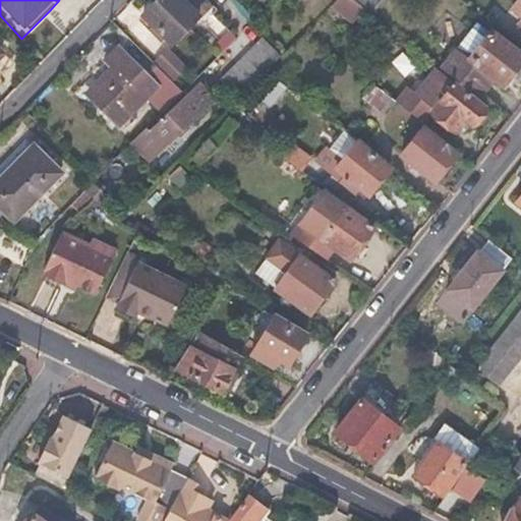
[(207,0),(159,0),(143,16),(153,24),(147,31),(161,44),(167,38),(172,44),(198,16),(195,12),(207,0)]
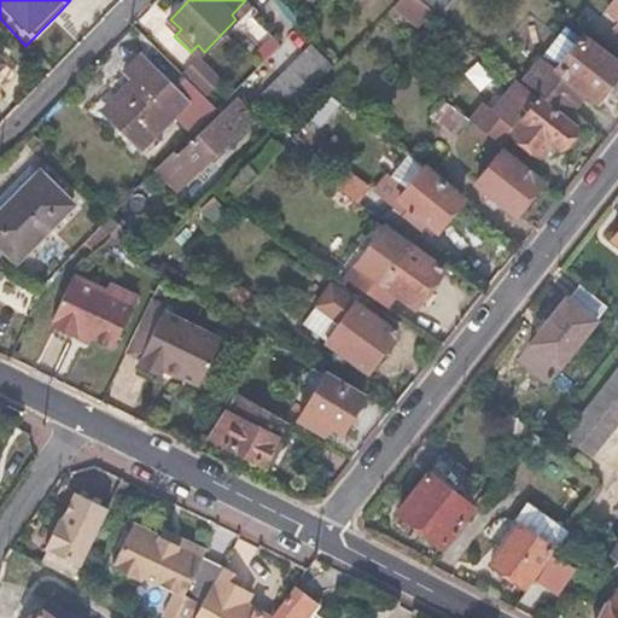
[(418,0),(401,0),(392,9),(419,30),(433,12),(418,0)]
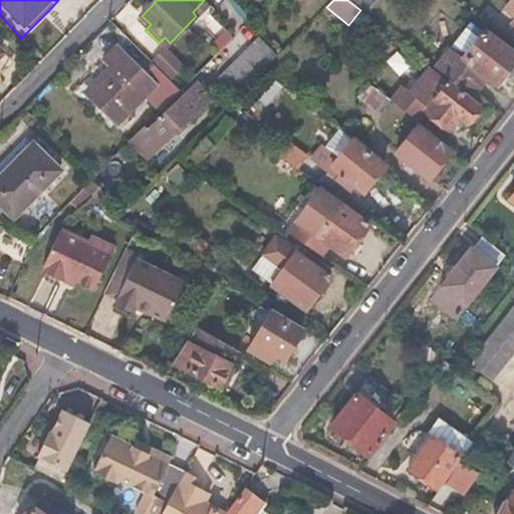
[(347,0),(360,10),(365,14),(375,0),(347,0)]
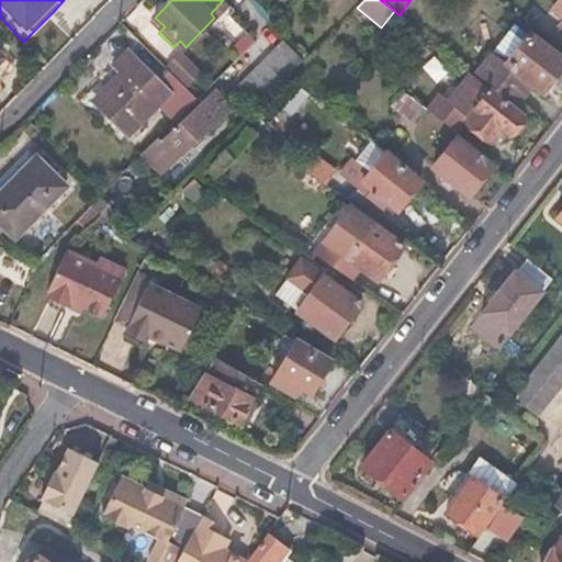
[(561,0),(557,0),(550,10),(561,19),(561,0)]
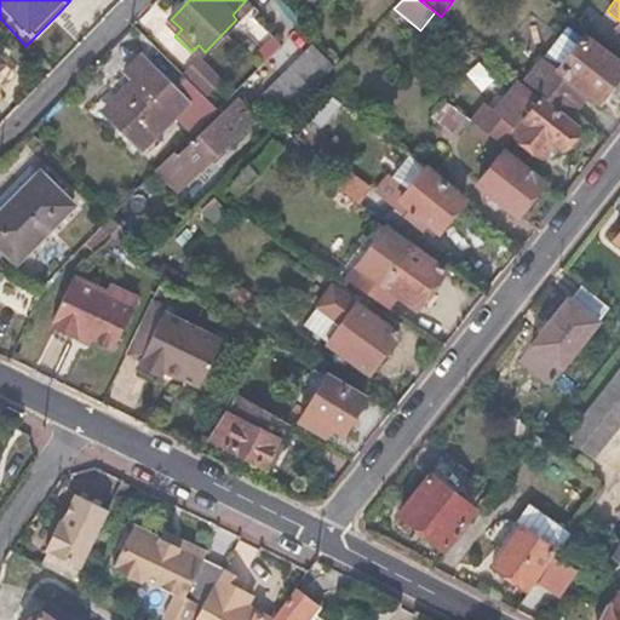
[(580,42),(566,29),(522,84),(567,120),(586,96),(598,104),(619,76),(619,68),(583,39),(580,42)]
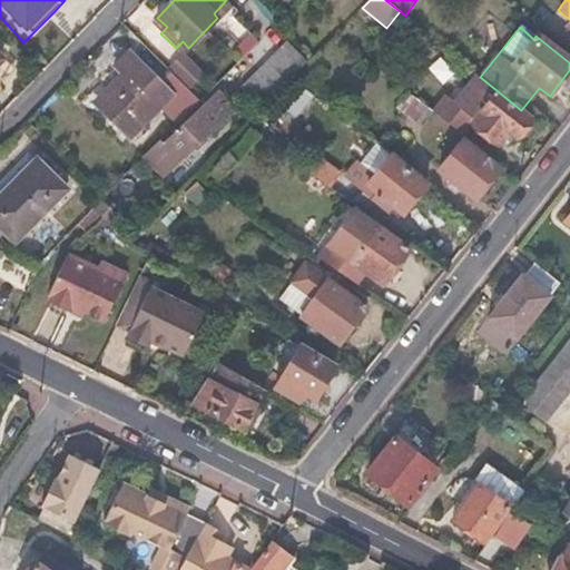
[(302,55),(290,42),(242,90),(262,109),(295,76),(308,62),(302,55)]
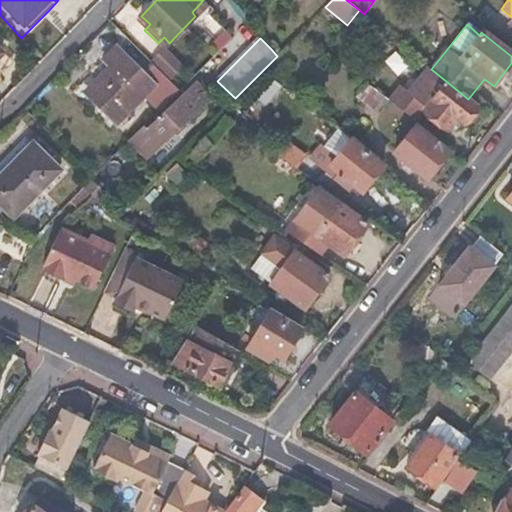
[(164,46),(151,60),(153,63),(171,80),(185,67),(164,46)]
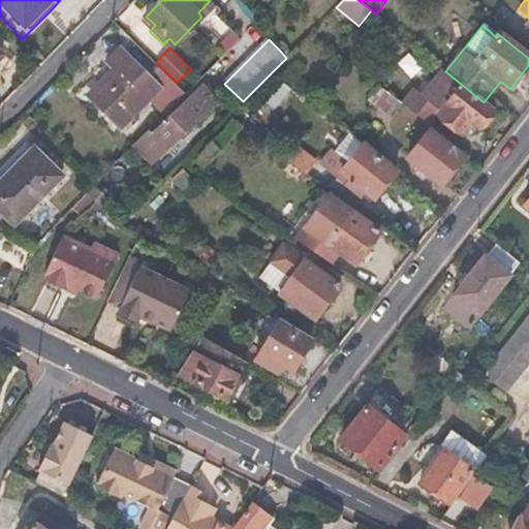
[(107,62),(115,69),(89,96),(119,125),(157,88),(175,105),(187,93),(177,83),(158,65),(148,75),(120,50),(107,62)]
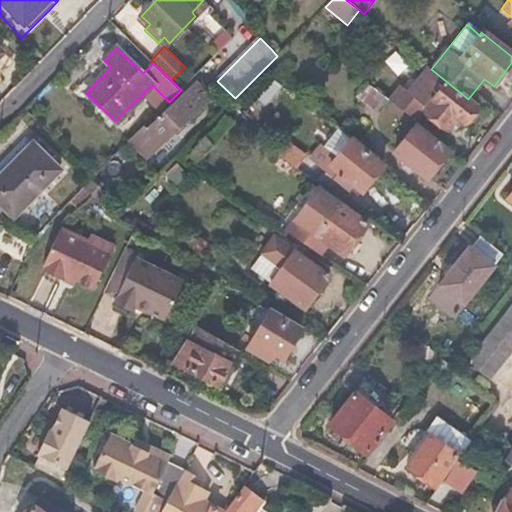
[(407,93),(400,88),(389,101),(413,120),(424,107),(426,109),(424,113),(446,130),(455,119),(463,126),(476,109),(427,70),(407,93)]
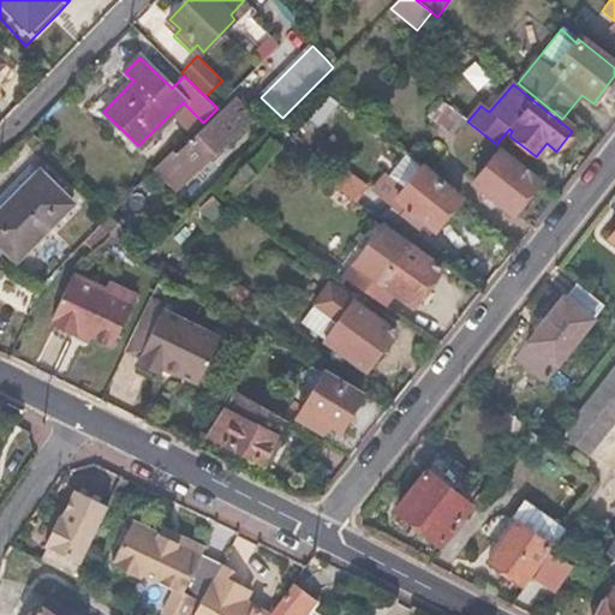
[(252,115),(236,97),(179,155),(175,150),(156,169),(177,190),(252,115)]
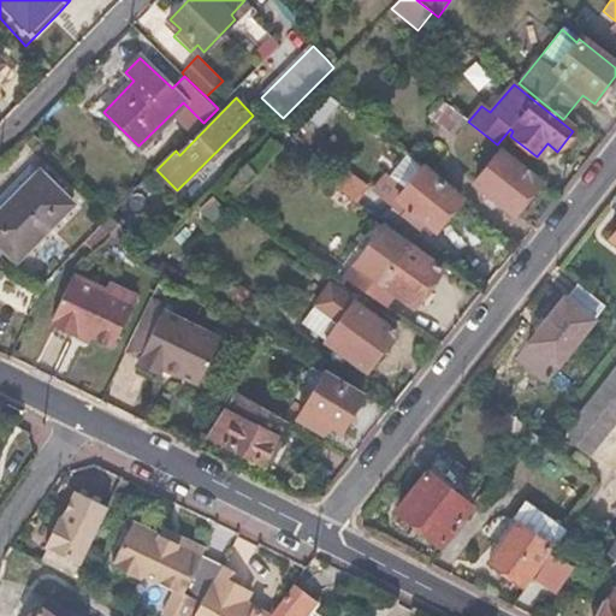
[(443,101),(434,112),(460,132),(468,122),(443,101)]
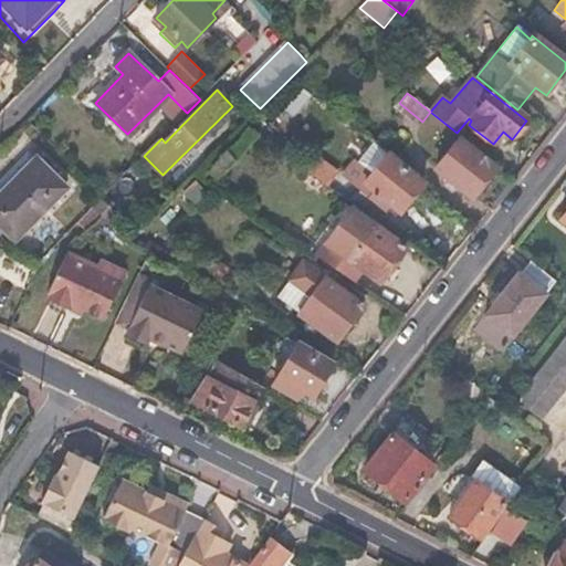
[(459,142),(436,170),(472,200),(495,170),(459,142)]
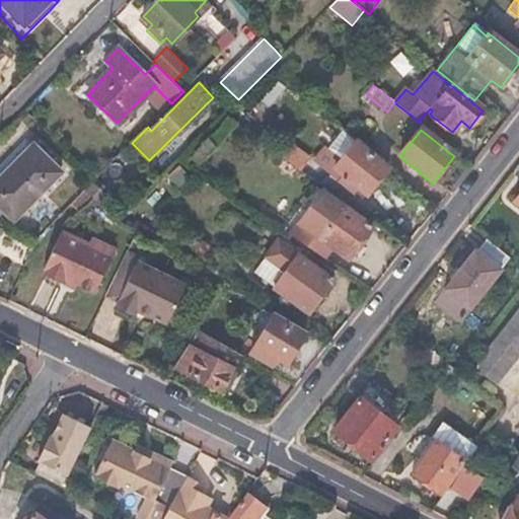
[(386,167),(355,142),(335,169),(344,176),(340,181),(353,192),(357,187),(366,194),(386,168),(386,167)]
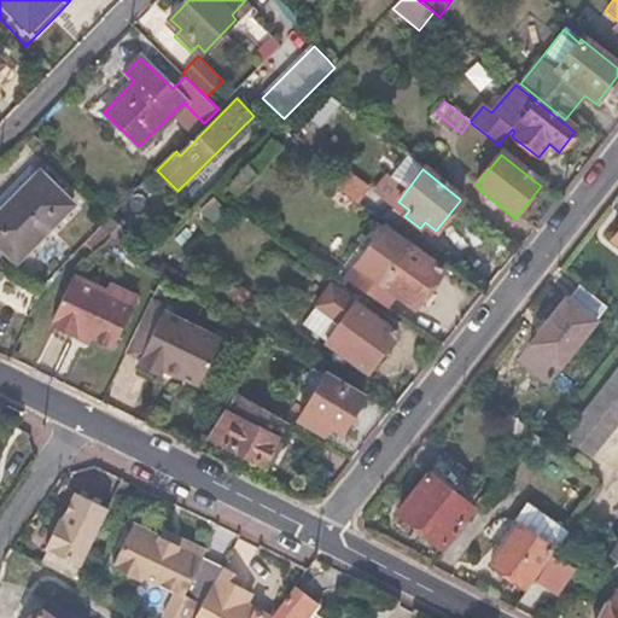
[(338,172),(330,182),(338,188),(356,202),(363,192),(338,172)]
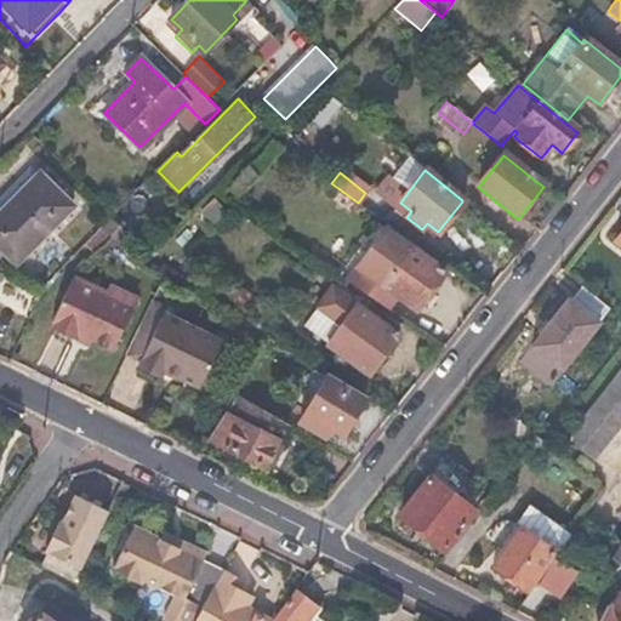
[(69,206),(38,175),(0,214),(0,250),(13,263),(69,206)]
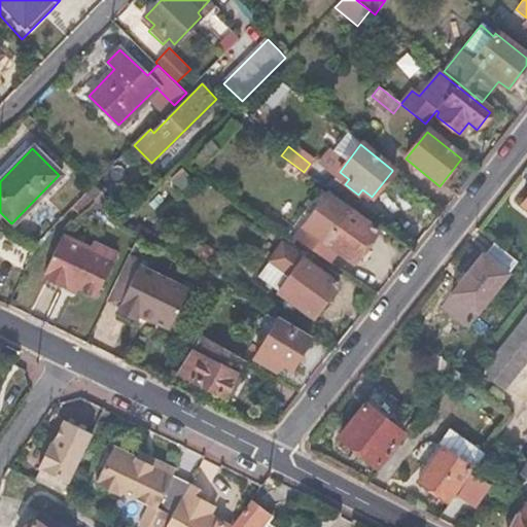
[(337,251),(352,262),(376,232),(345,209),(326,195),(292,238),(327,262),(337,251)]
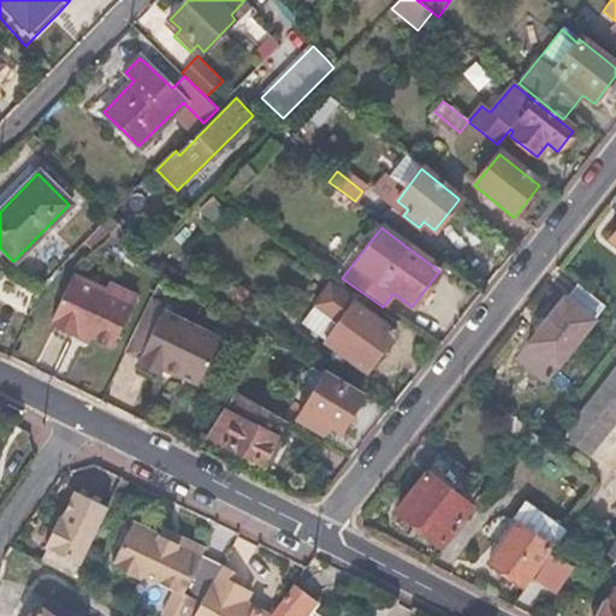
[(111,295),(72,276),(51,320),(54,321),(52,326),(86,343),(88,339),(110,349),(134,300),(113,289),(111,295)]
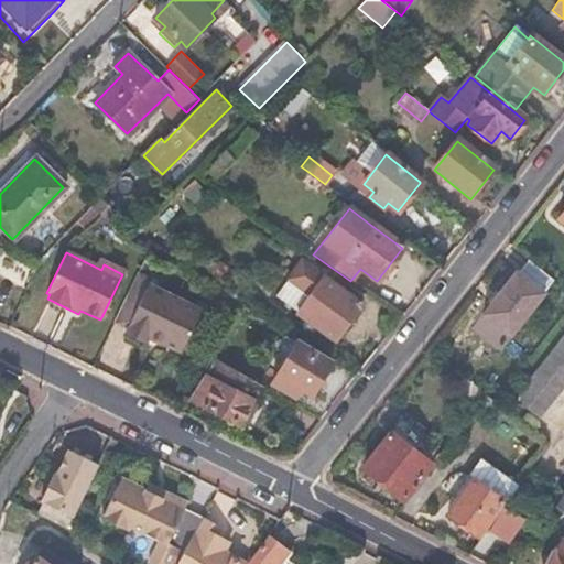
[(554,281),(529,260),(485,316),(510,337),(554,281)]
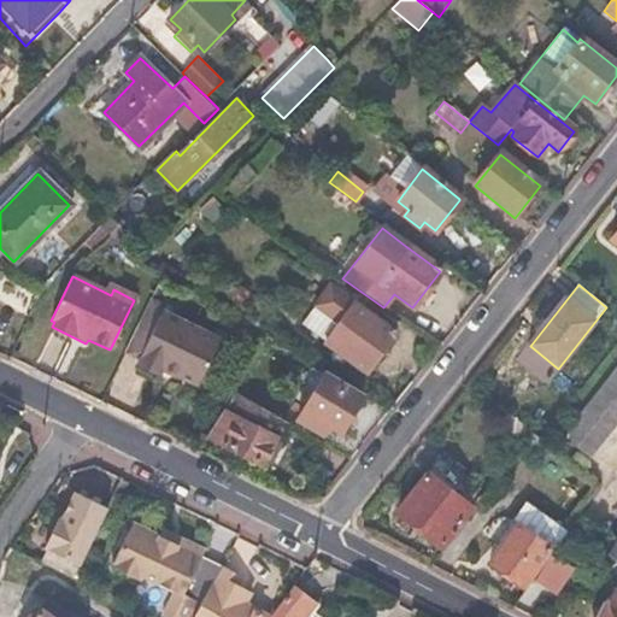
[(330,286),(300,328),(365,375),(395,334),(330,286)]
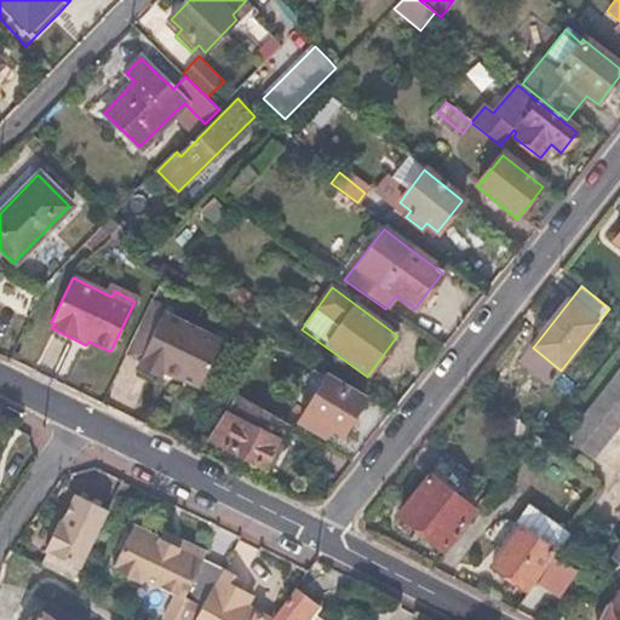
[(165,311),(151,305),(125,360),(196,395),(220,345),(162,316),(165,311)]
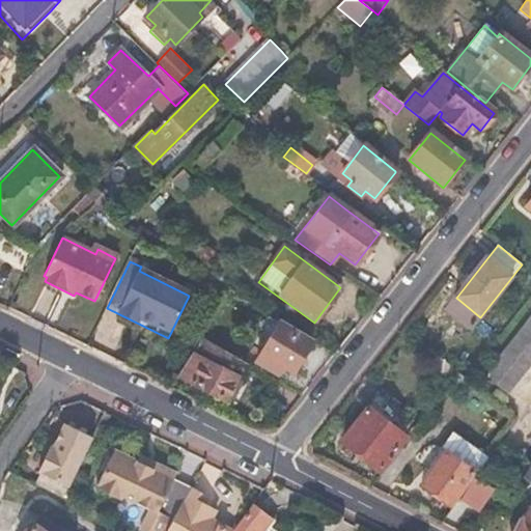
[(530,365),(530,318),(484,379),(507,396),(530,365)]
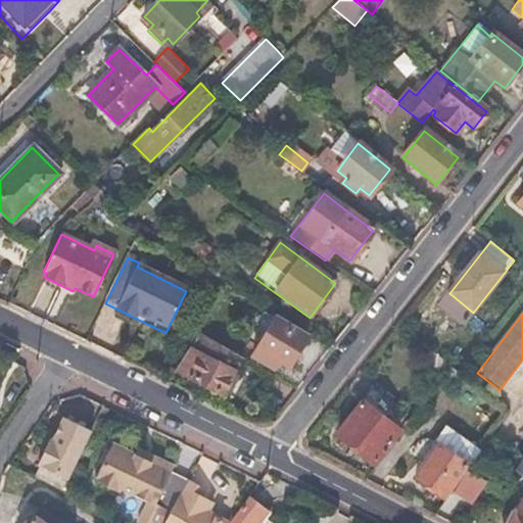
[(306,336),(276,318),(248,362),(271,376),(278,363),(288,369),(306,336)]
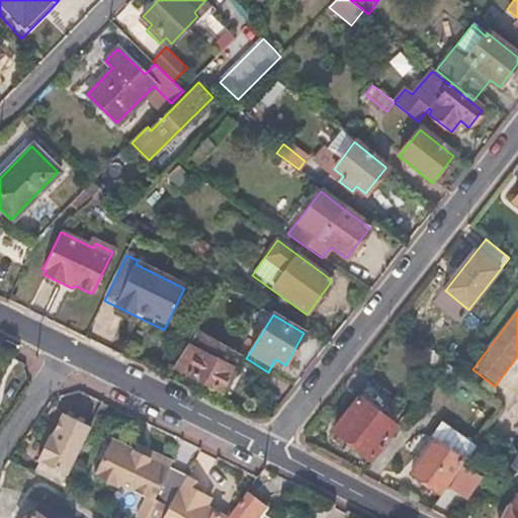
[(241,355),(197,331),(175,368),(221,393),(241,355)]
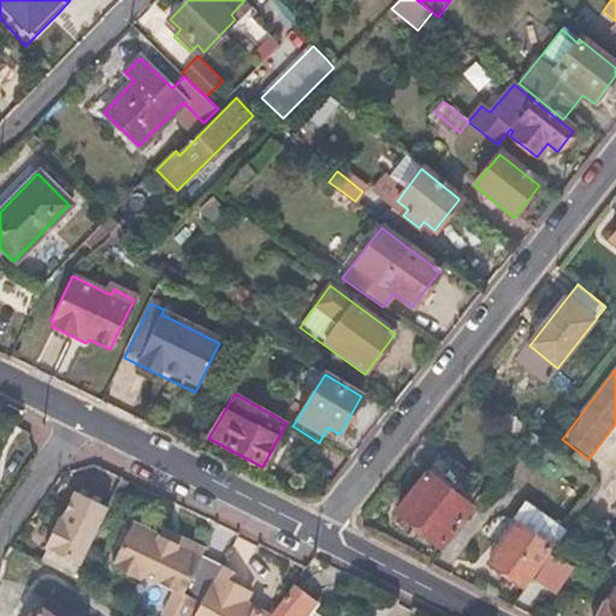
[(426,472),(430,474),(398,513),(440,546),(471,508),(454,495),(467,479),(439,456),(426,472)]
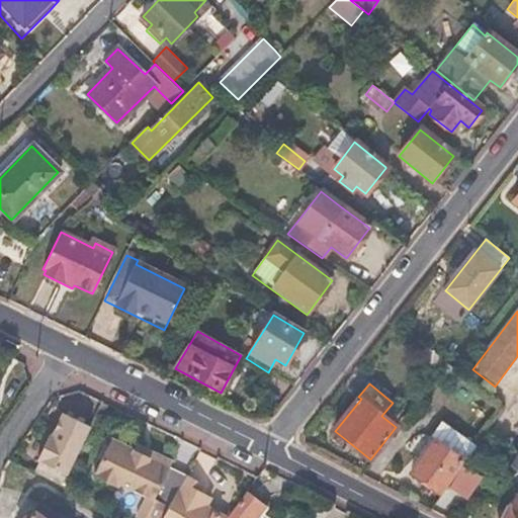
[(89,429),(71,420),(47,468),(66,478),(89,429)]
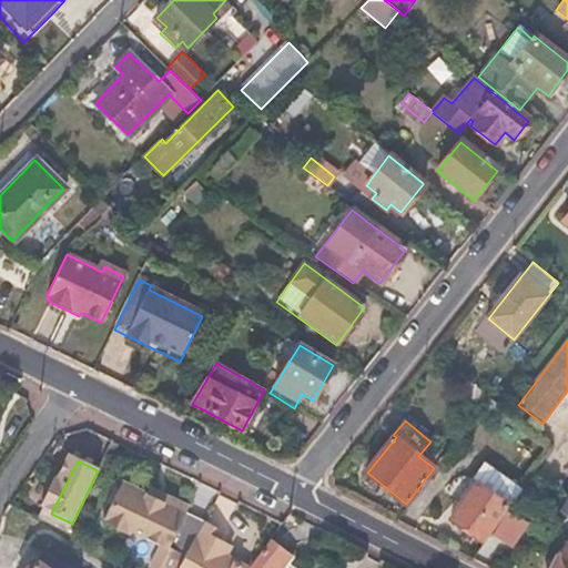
[(472,480),(477,485),(450,520),(480,540),(505,506),(510,509),(524,489),(485,462),(472,480)]
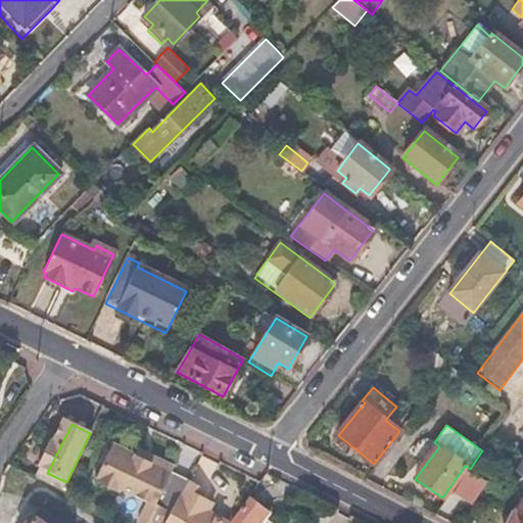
[(110,442),(91,481),(114,493),(116,491),(143,505),(135,522),(137,522),(163,522),(165,519),(187,481),(172,473),(134,455),(110,442)]
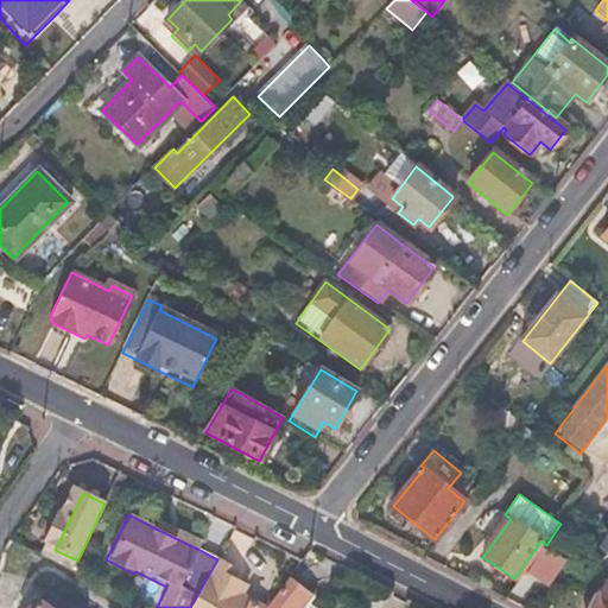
[(159,521),(156,529),(200,550),(203,543),(159,521)]
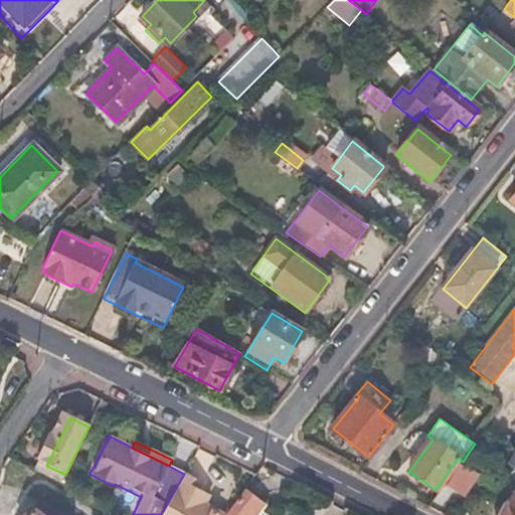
[(200,482),(184,474),(163,511),(168,514),(225,514),(226,514),(192,497),(200,482)]
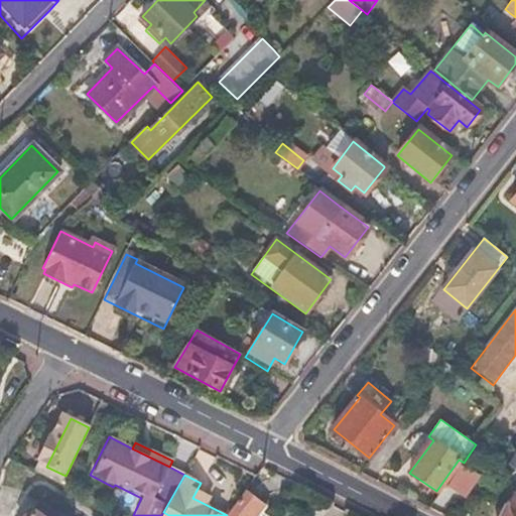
[(515,515),(515,492),(513,491),(501,515),(515,515)]
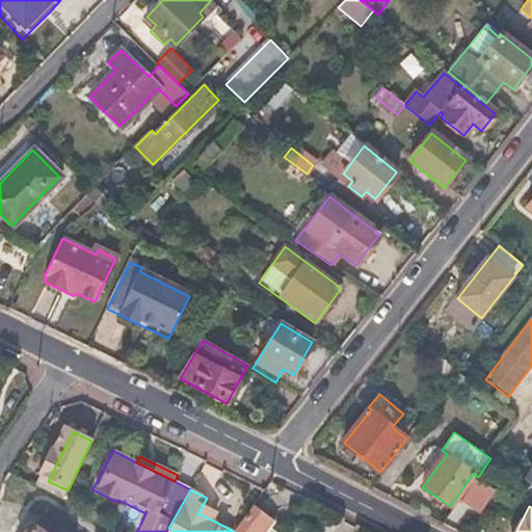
[(265,519),(251,508),(234,531),(233,531),(270,531),(260,524),(265,519)]
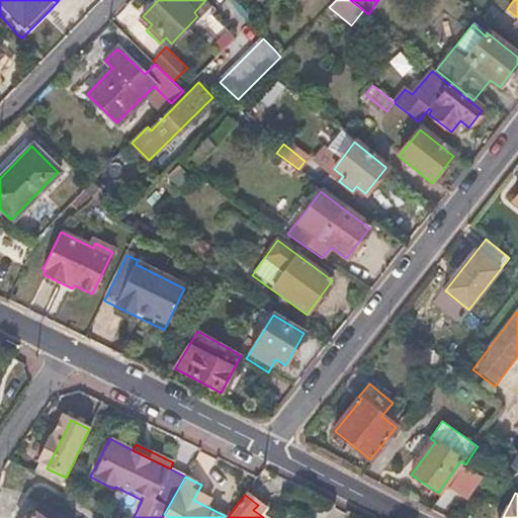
[(54,517),(56,516),(41,506),(35,515),(32,513),(27,517),(54,517)]
